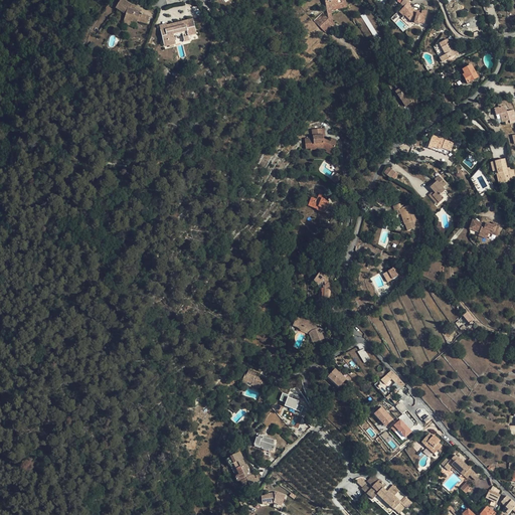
[(126,14),(126,15),(128,15),(126,20),(132,22),(137,23),(138,21),(140,21),(142,15),(139,15),(140,12),(134,10),(130,9),(131,5),(123,0),(120,0),(116,8),(126,14)]
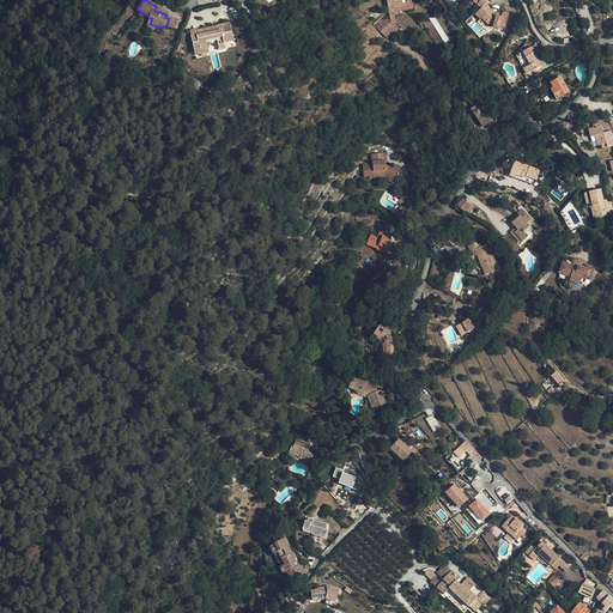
[(413,10),(411,0),(406,0),(408,6),(402,7),(401,8),(400,10),(398,8),(393,10),(390,1),(387,1),(390,23),(392,24),(396,29),(394,13),(402,11),(413,10)]
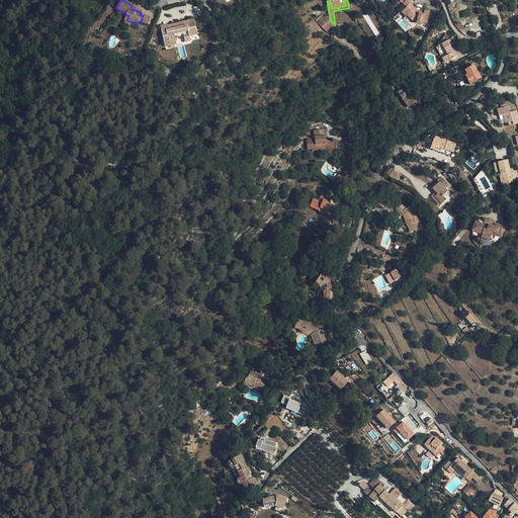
[(405,0),(402,5),(405,8),(410,3),(411,1),(409,0),(405,0)]
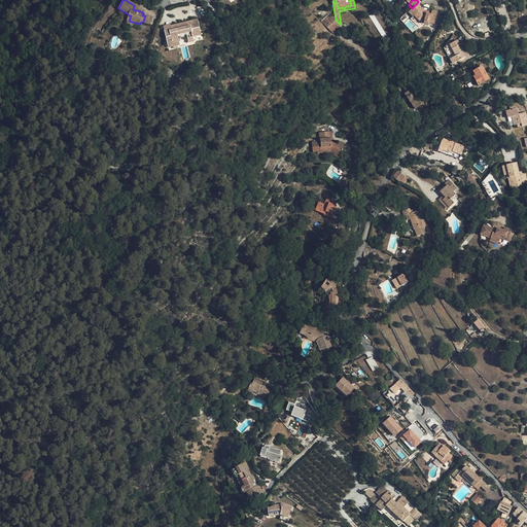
[(412,8),(407,13),(410,16),(411,16),(412,14),(416,19),(415,20),(418,23),(426,27),(427,25),(431,27),(436,15),(432,13),(430,18),(425,15),(420,9),(422,8),(417,3),(412,8)]
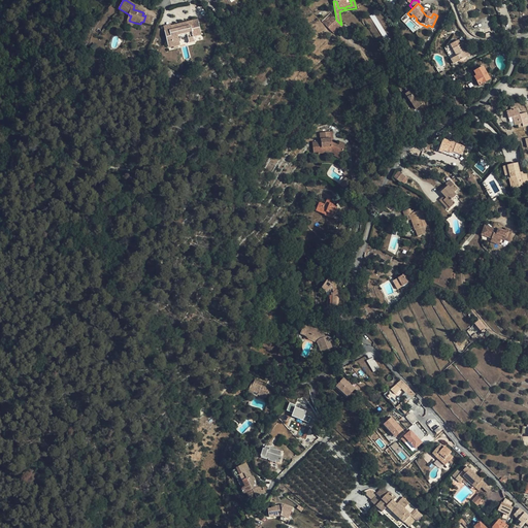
[(330,13),(322,22),(329,29),(337,21),(336,20),(330,13)]
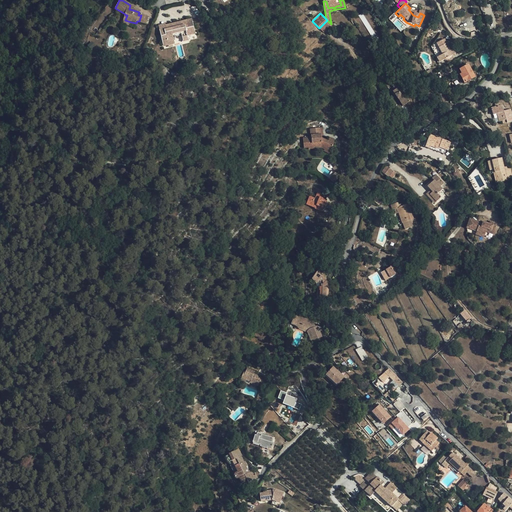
[(130,26),(131,22),(125,20),(127,15),(125,15),(122,24),(130,26)]
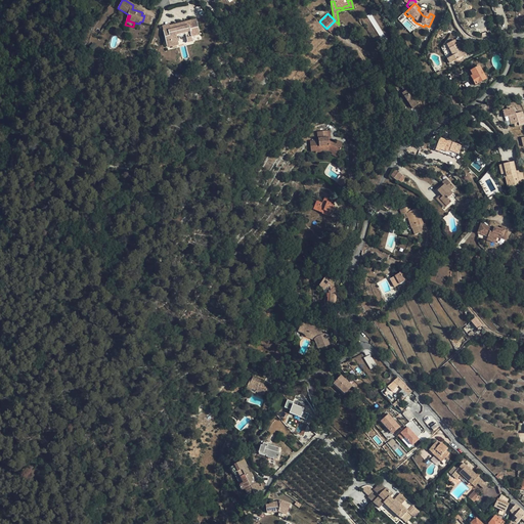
[(162,26),(163,31),(170,29),(170,30),(174,29),(174,28),(174,27),(175,26),(178,26),(179,26),(180,27),(180,28),(188,26),(188,24),(197,22),(195,18),(170,26),(169,24),(162,26)]
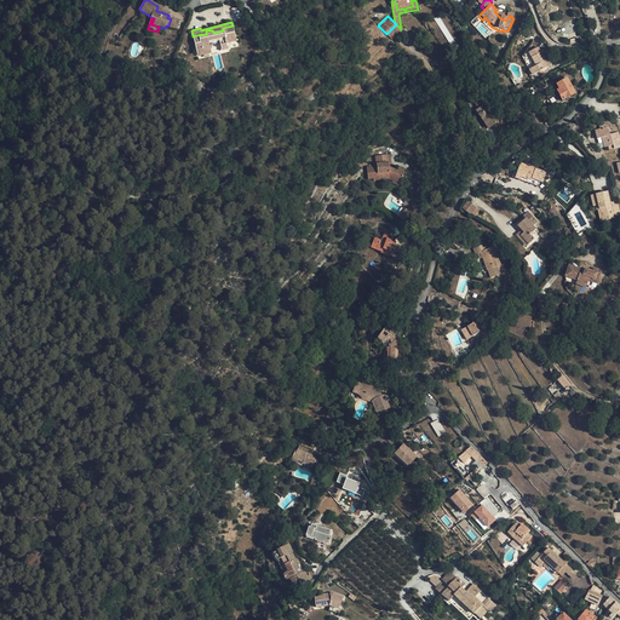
[(396,24),(386,34),(391,40),(402,30),(401,29),(396,24)]
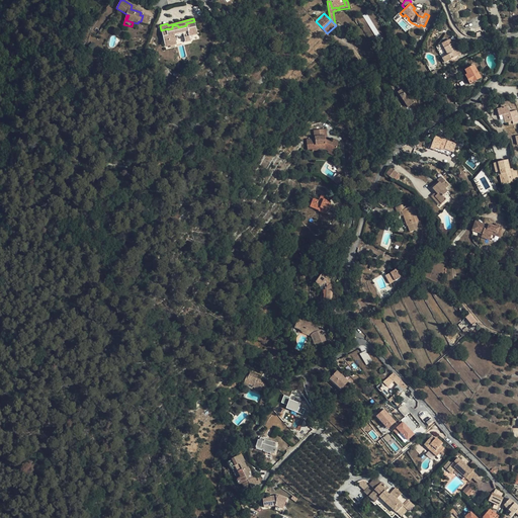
[(161,30),(164,40),(168,39),(169,44),(176,41),(175,36),(183,33),(184,37),(189,36),(188,33),(196,31),(194,21),(186,23),(186,25),(178,27),(178,26),(177,25),(176,25),(173,25),(172,26),(172,27),(172,28),(168,29),(168,28),(161,30)]
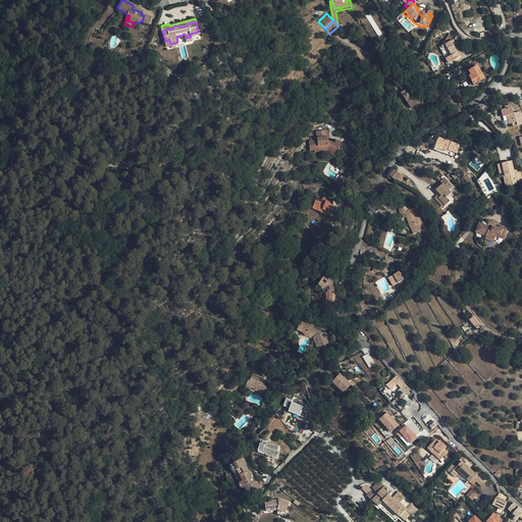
[(463,51),(462,52),(460,53),(459,51),(454,40),(439,47),(442,53),(446,52),(447,54),(444,55),(449,63),(465,54),(463,51)]
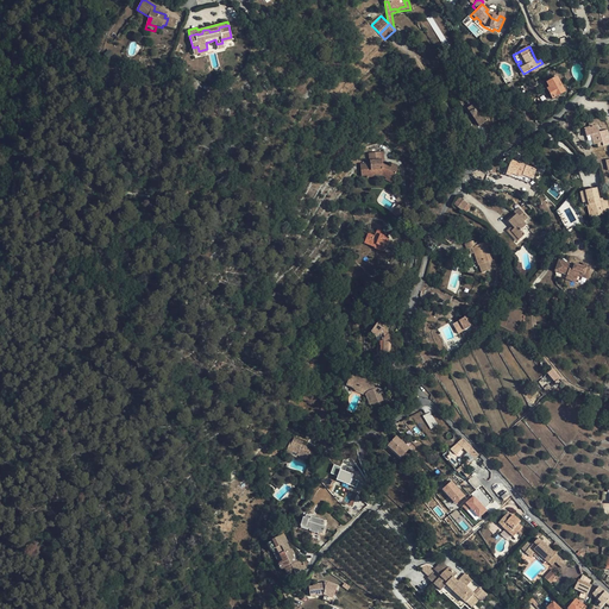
[(557,76),(546,82),(550,88),(547,89),(552,99),(565,92),(557,76)]
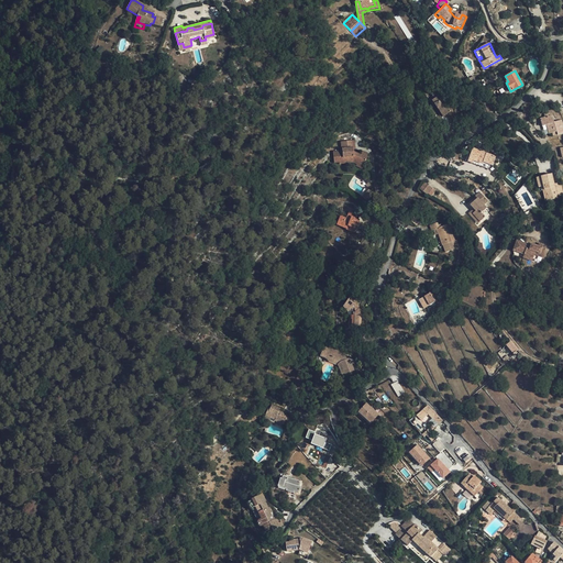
[(432,100),(443,117),(453,110),(448,101),(444,102),(442,97),(441,98),(434,88),(430,90),(434,99),(432,100)]
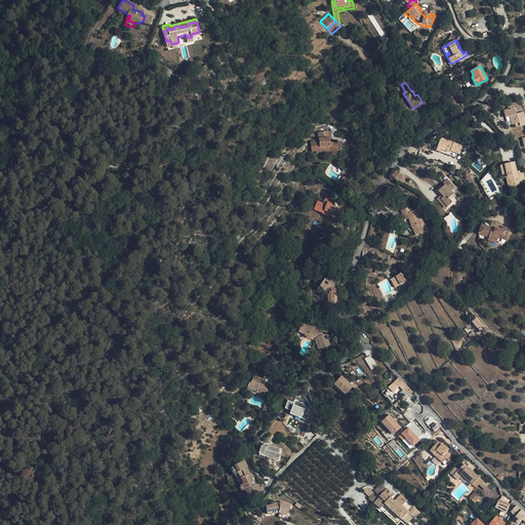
[(509,110),(503,111),(506,118),(511,116),(513,125),(519,123),(520,126),(524,124),(524,116),(524,112),(517,114),(516,110),(514,110),(514,108),(512,109),(511,106),(508,107),(509,110)]
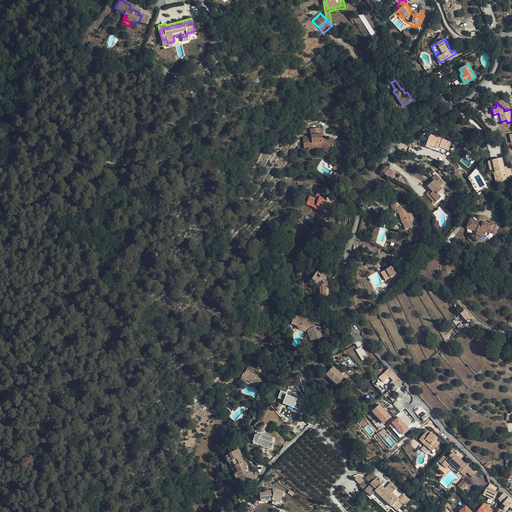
[(304,148),(308,147),(312,147),(312,148),(321,148),(322,148),(322,146),(331,150),(334,143),(333,143),(334,140),(329,138),(328,141),(323,139),(321,138),(320,128),(310,129),(311,137),(303,138),(304,148)]
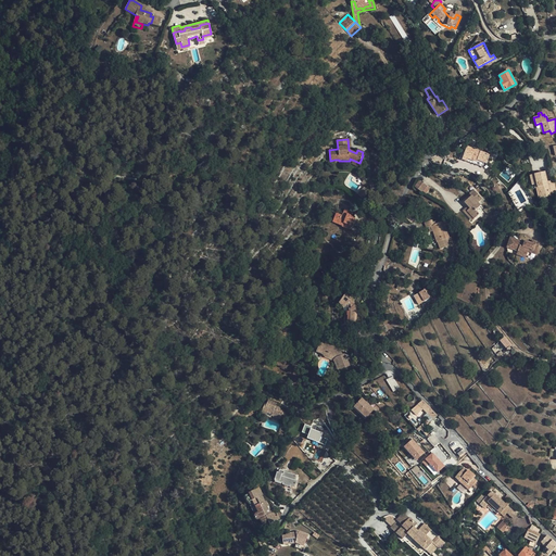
[(490,155),(481,152),(477,150),(467,147),(465,151),(463,150),(459,159),(484,167),(485,168),(485,167),(487,167),(488,166),(490,160),(488,160),(490,155)]
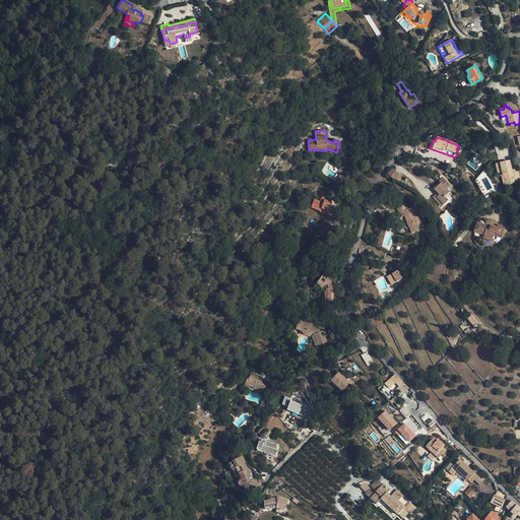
[(481,159),(486,165),(491,160),(484,156),(481,159)]
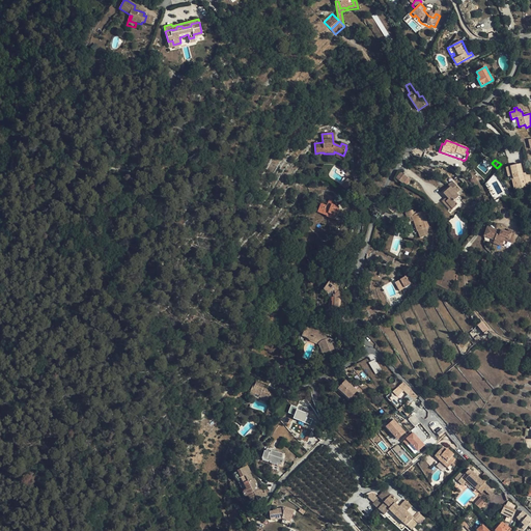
[(508,177),(511,176),(513,176),(514,184),(518,184),(519,189),(526,188),(526,186),(530,184),(530,180),(529,172),(523,174),(521,164),(506,168),(508,177)]
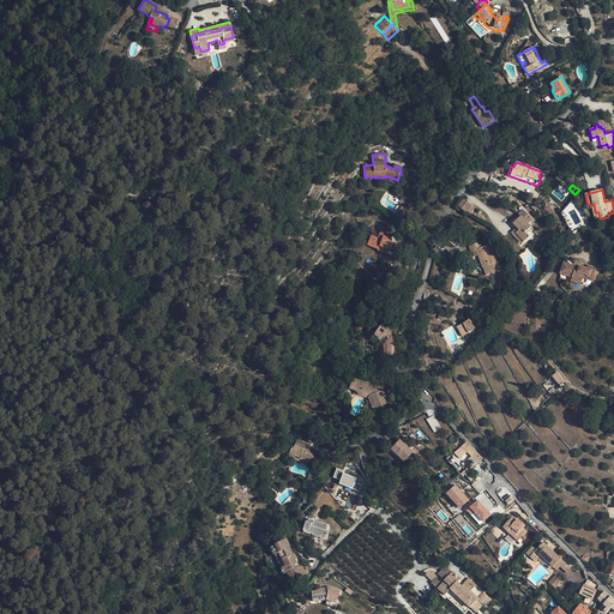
[(470,215),(475,208),(463,198),(458,205),(470,215)]
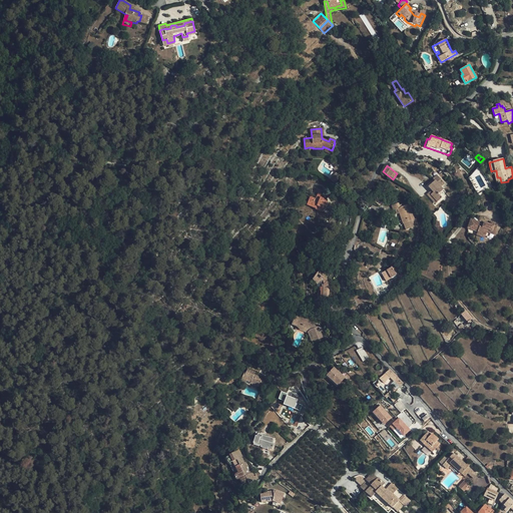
[(431,195),(438,202),(443,198),(439,194),(444,189),(441,186),(445,183),(438,175),(433,178),(435,181),(429,187),(432,190),(434,192),(431,195)]
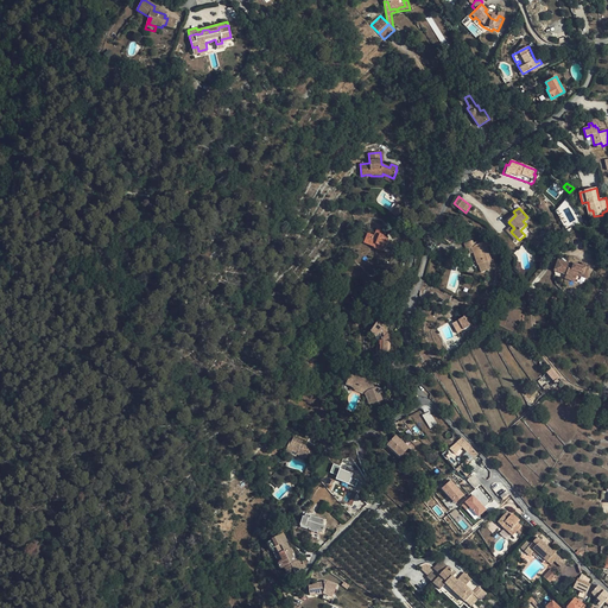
[(517,242),(519,240),(511,232),(514,228),(512,226),(506,230),(517,242)]
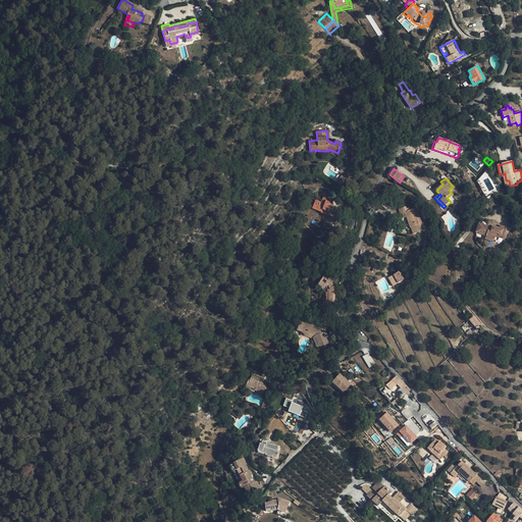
[(333,204),(331,203),(328,202),(330,199),(324,196),(321,202),(315,200),(312,208),(321,211),(320,212),(328,215),(333,204)]
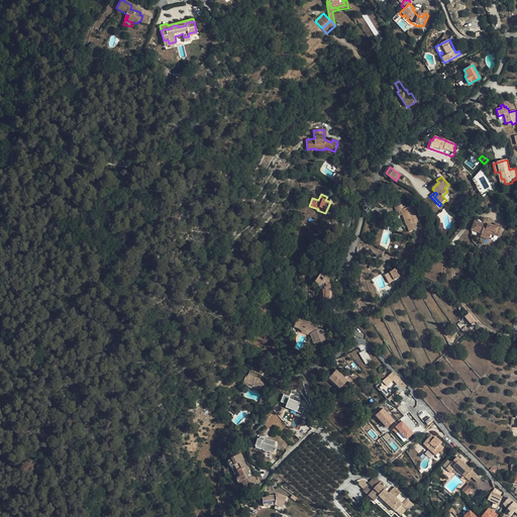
[(413,206),(407,208),(404,209),(403,206),(402,204),(395,207),(396,212),(399,211),(401,210),(403,215),(406,226),(407,225),(409,232),(421,227),(419,221),(418,221),(413,206)]
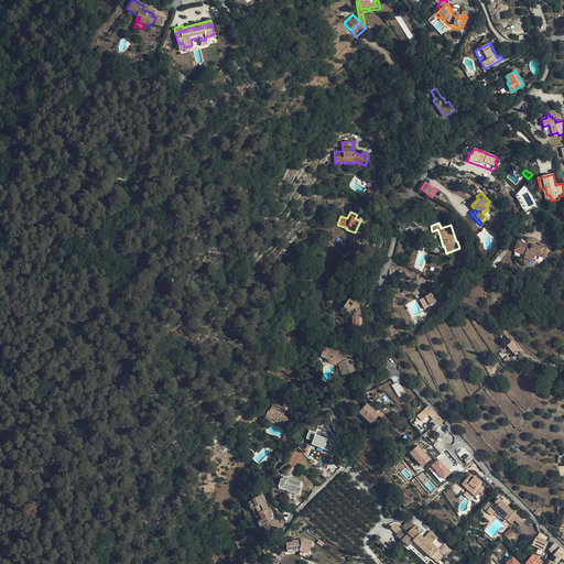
[(524,257),(534,260),(535,256),(537,252),(542,255),(545,246),(540,243),(539,247),(532,245),(531,250),(528,249),(530,245),(518,240),(514,251),(525,255),(524,257)]
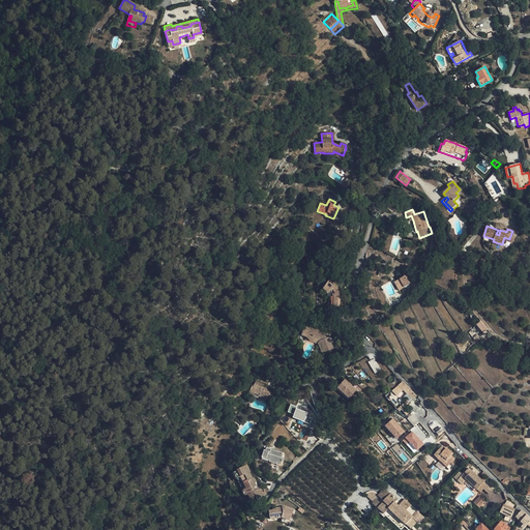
[(514,232),(512,231),(509,239),(504,237),(503,240),(510,242),(514,232)]
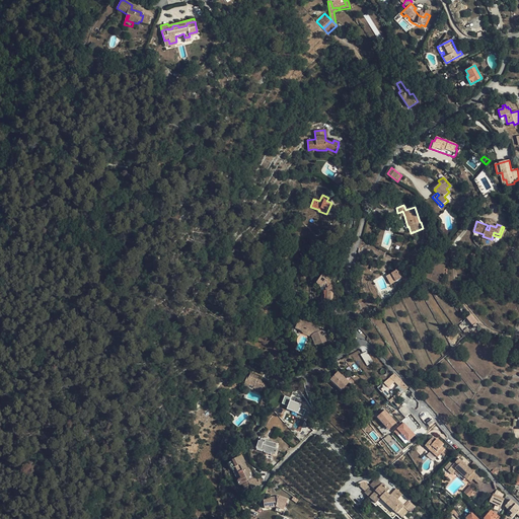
[(391,274),(396,282),(403,278),(398,270),(391,274)]
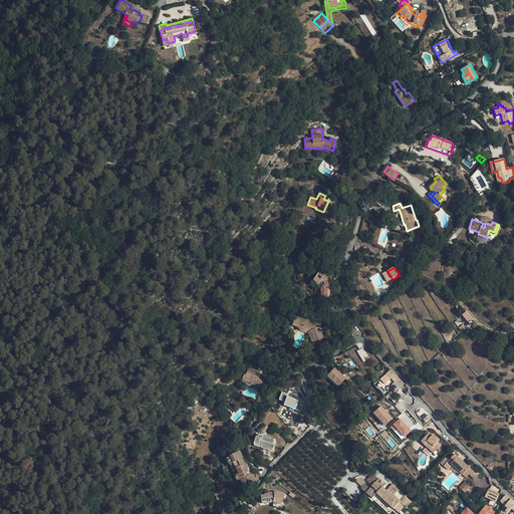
[(387,282),(393,279),(388,271),(382,274),(387,282)]
